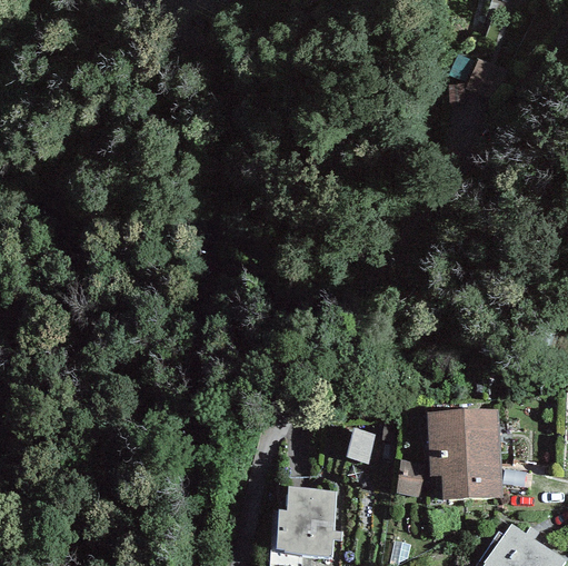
[(507,65),(478,53),(465,85),(494,97),(507,65)]
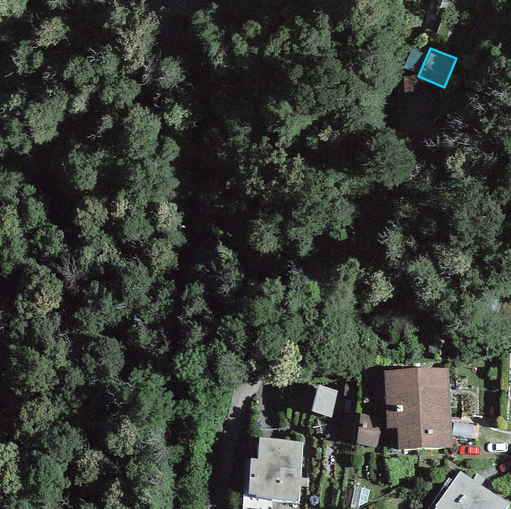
[(448,368),(385,371),(388,427),(397,427),(398,448),(452,445),(448,368)]
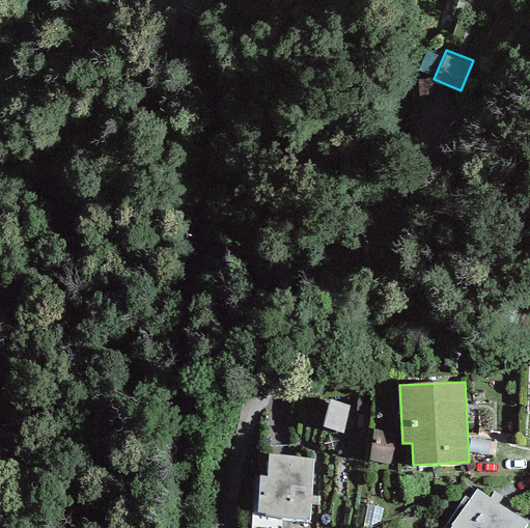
[(396,432),(374,428),(369,457),(391,461),(396,432)]
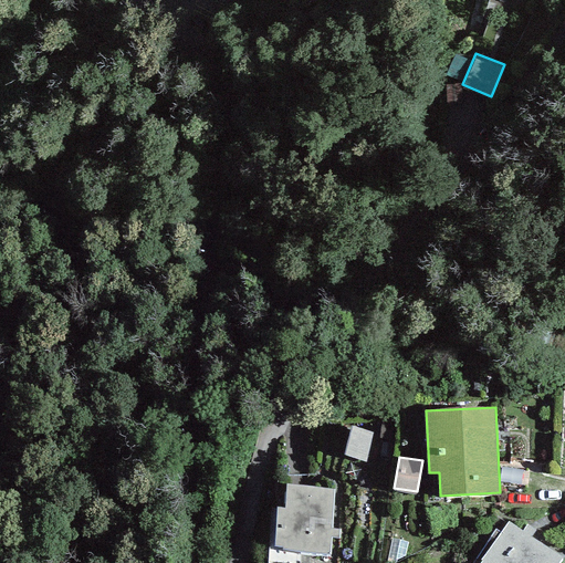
[(334,489),(288,485),(286,508),(270,507),(265,562),(300,562),(302,551),(331,553),(332,535),(339,537),(341,529),(331,528),(334,489)]
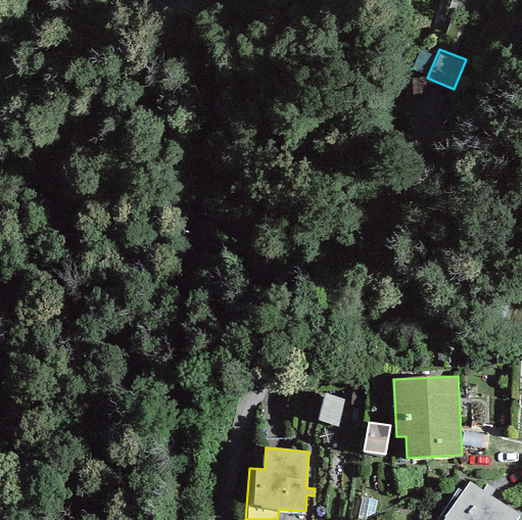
[(483,488),(470,479),(442,519),(516,519),(521,514),(492,494),(496,487),(487,482),(483,488)]
